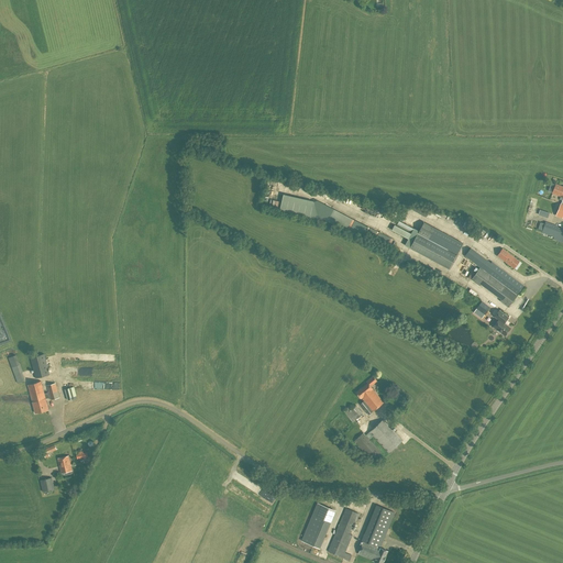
[(562,186),(555,184),(552,192),(561,196),(560,197),(562,197),(562,198),(561,205),(560,203),(555,216),(562,219),(562,218),(562,217),(562,186)]
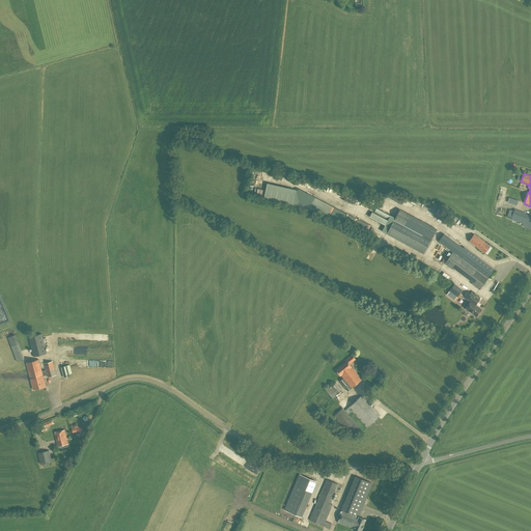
[(296,199),(298,189),(290,188),(289,195),(285,194),(285,192),(279,191),(280,185),(269,184),(267,200),(288,203),(288,200),(291,201),(291,198),(296,199)]
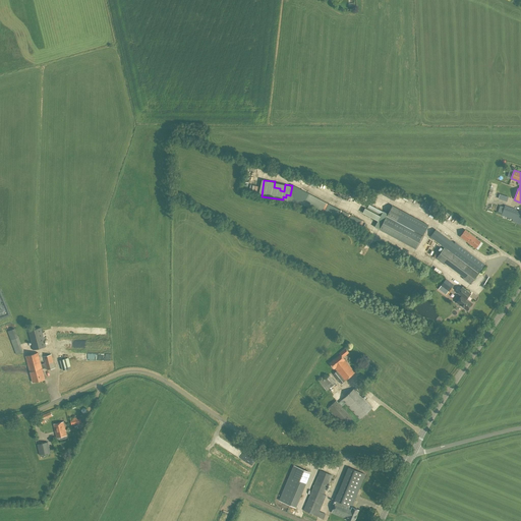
[(509,201),(511,195),(502,193),(500,198),(509,201)]
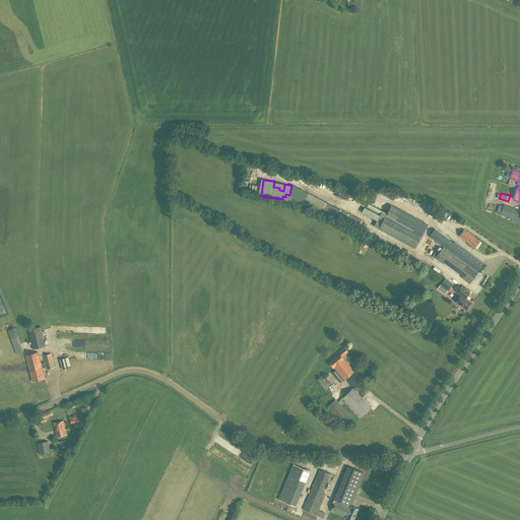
[(391,205),(386,214),(382,212),(379,217),(364,209),(362,213),(377,221),(375,226),(414,248),(428,224),(391,205)]
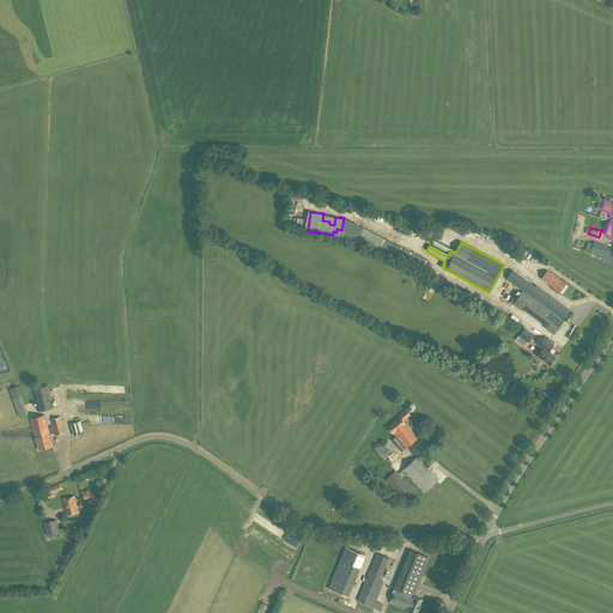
[(607,247),(594,242),(593,244),(588,243),(586,249),(590,252),(589,254),(604,259),(602,261),(608,263),(612,249),(607,248),(607,247)]
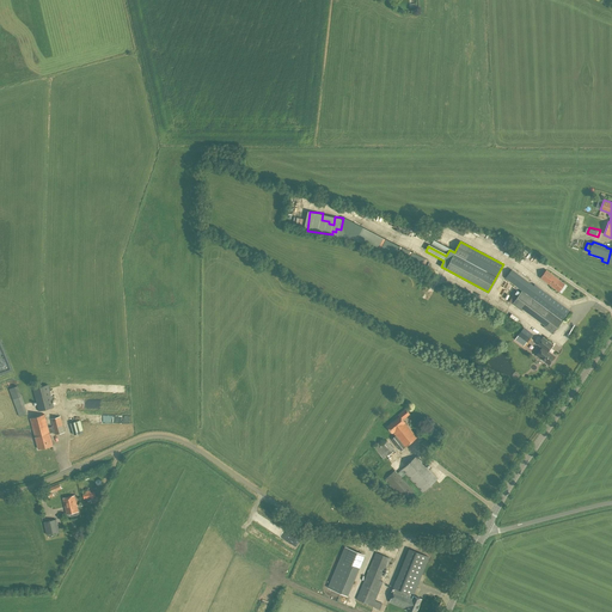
[(533,286),(512,270),(506,279),(522,291),(513,304),(521,311),(522,308),(545,325),(544,328),(552,334),(569,310),(534,285),(533,286)]
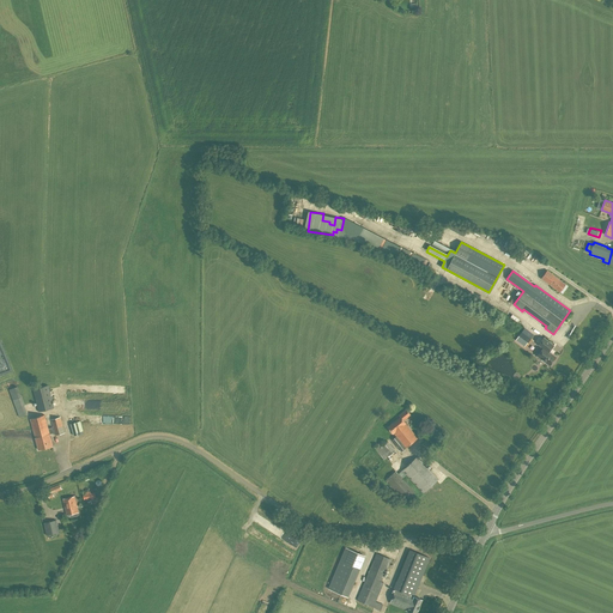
[(559,292),(565,284),(547,271),(541,278),(559,292)]
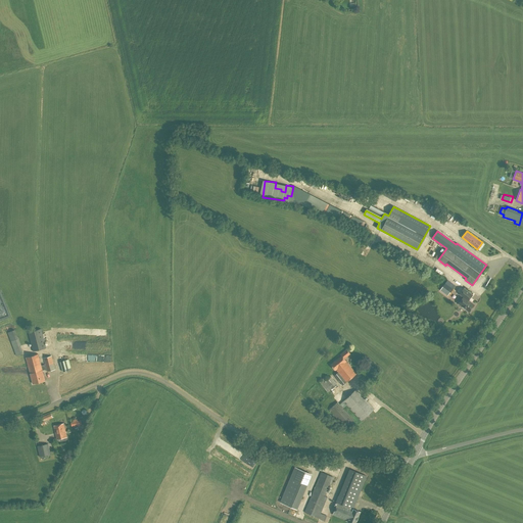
[(449,292),(442,287),(440,290),(447,295),(449,292)]
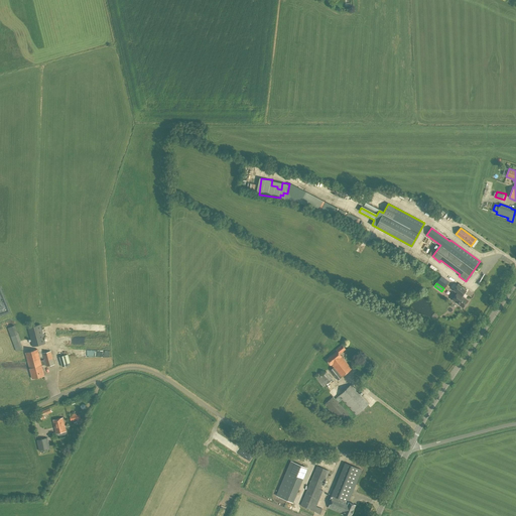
[(463,307),(469,300),(463,296),(467,290),(458,284),(454,290),(458,293),(453,299),(463,307)]
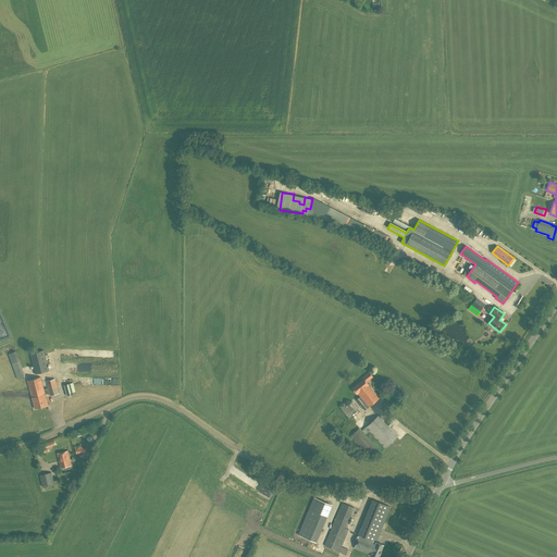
[(0,338),(9,336),(5,324),(1,325),(3,333),(1,334),(1,335),(0,335),(0,338)]
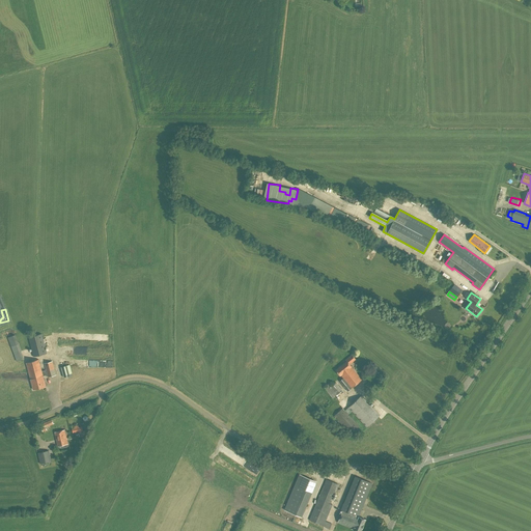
[(33,357),(35,356),(47,353),(42,334),(28,337),(33,357)]
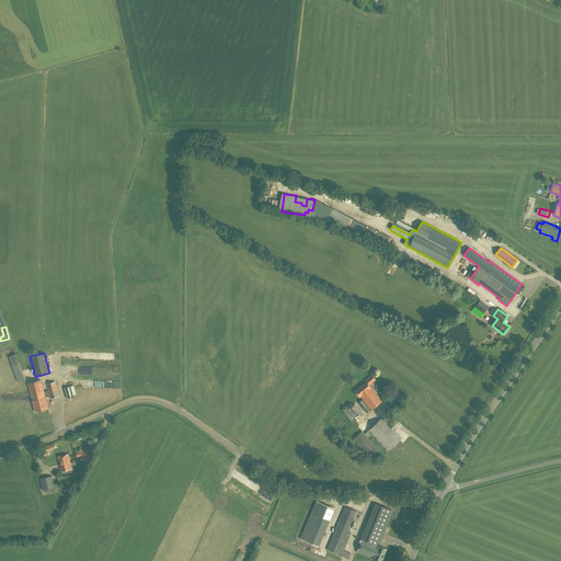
[(18,381),(25,379),(22,371),(23,371),(20,364),(15,354),(8,357),(18,381)]
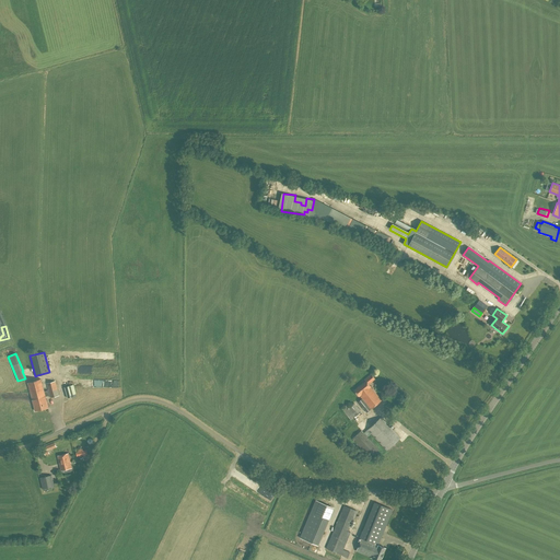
[(382,400),(369,384),(375,378),(371,374),(364,380),(365,381),(354,391),(359,396),(360,395),(362,399),(358,403),(366,412),(371,409),(382,400)]
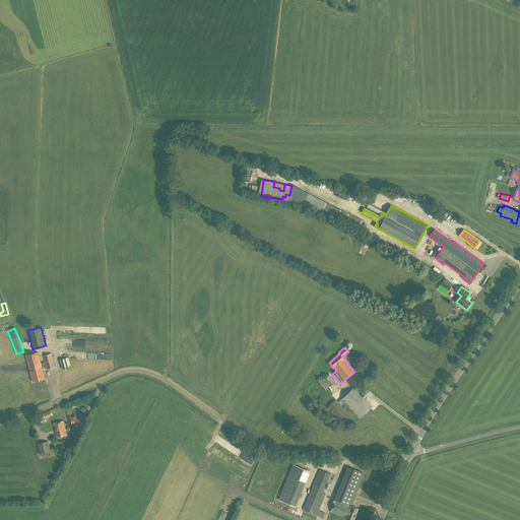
[(41,364),(38,352),(25,355),(33,381),(45,378),(42,369),(46,368),(44,363),(41,364)]
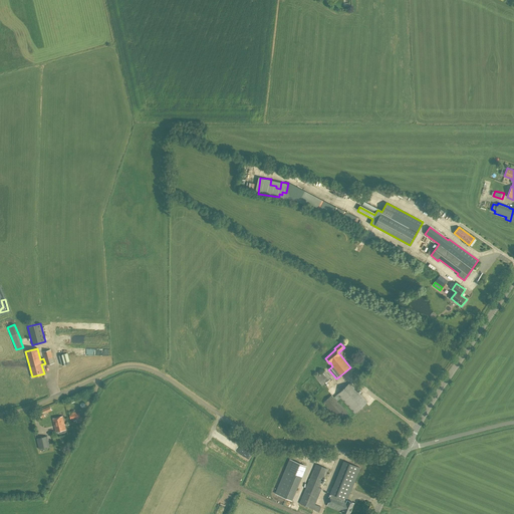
[(46,364),(54,362),(50,349),(43,351),(46,364)]
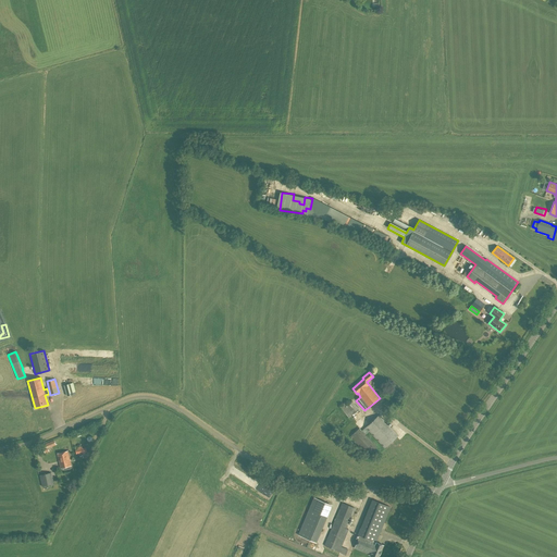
[(66,384),(69,396),(78,394),(76,382),(66,384)]
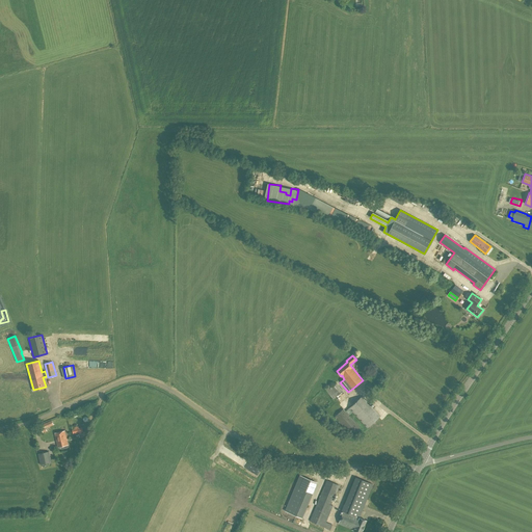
[(4,388),(5,391),(16,388),(15,384),(18,384),(16,377),(5,380),(7,388),(4,388)]
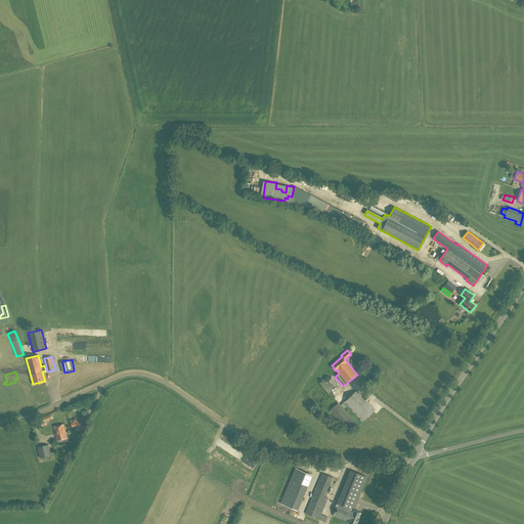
[(338,385),(332,377),(328,380),(325,378),(319,383),(328,393),(332,390),(338,385)]
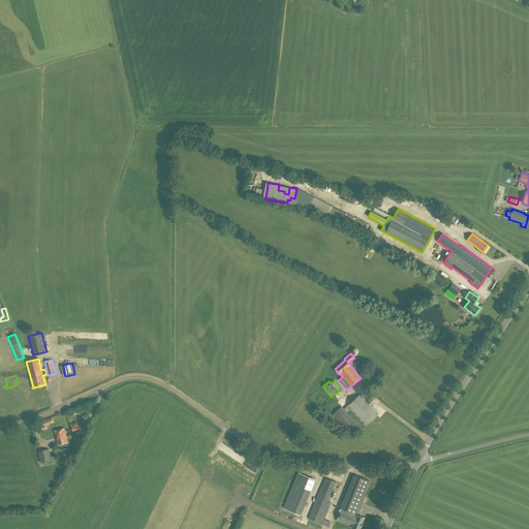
[(367,391),(372,386),(368,381),(363,386),(367,391)]
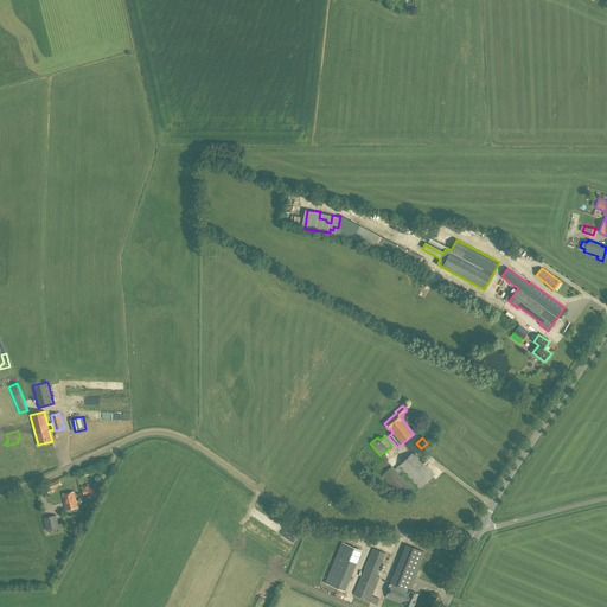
[(20,453),(18,442),(6,446),(6,448),(4,449),(5,457),(20,453)]
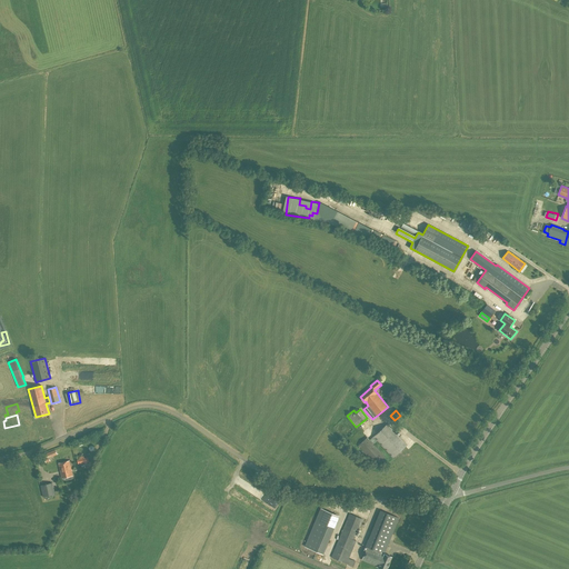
[(403,439),(388,423),(375,436),(375,435),(369,440),(367,438),(358,446),(376,466),(386,457),(373,443),(377,441),(392,458),(408,445),(403,439)]
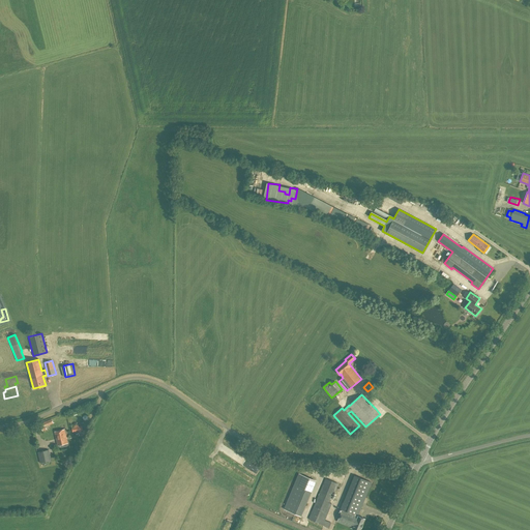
[(42,431),(47,430),(46,425),(53,423),(52,419),(39,423),(42,431)]
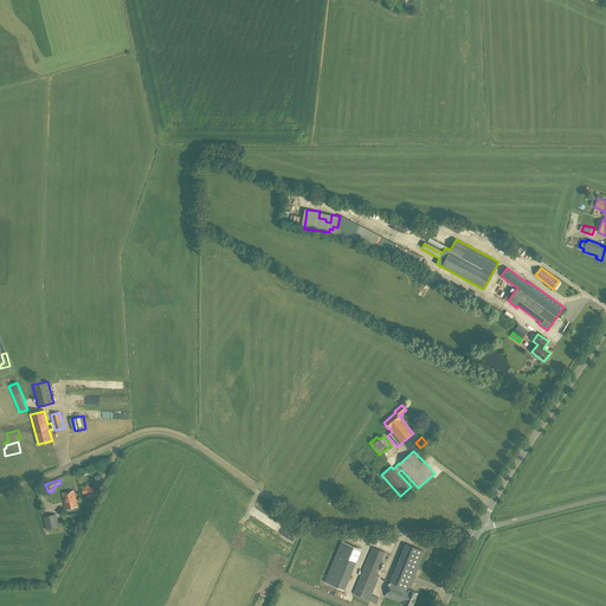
[(77,510),(76,507),(77,507),(73,491),(62,494),(65,509),(69,508),(70,511),(77,510)]
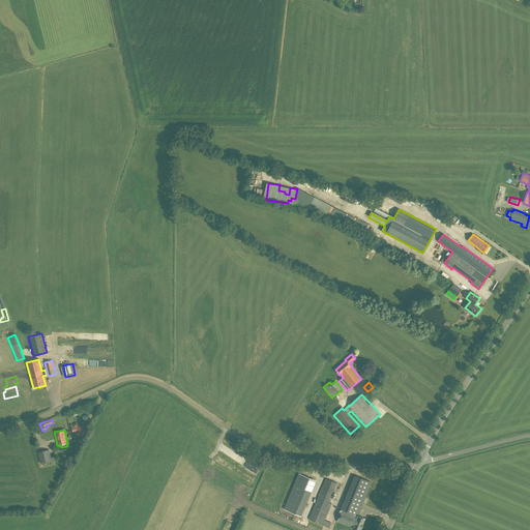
[(39,463),(51,461),(49,449),(37,452),(39,463)]
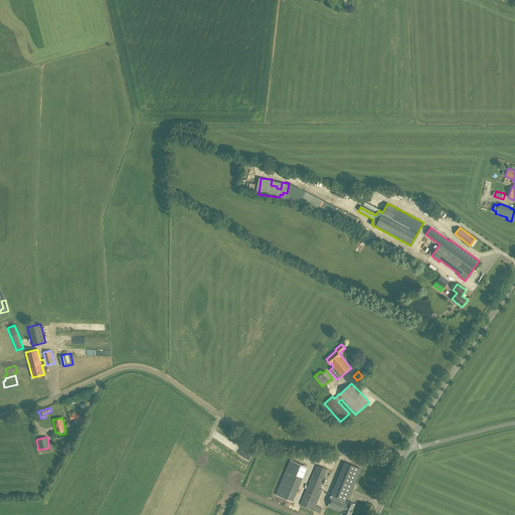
[(292,502),(307,467),(291,461),(276,495),(292,502)]
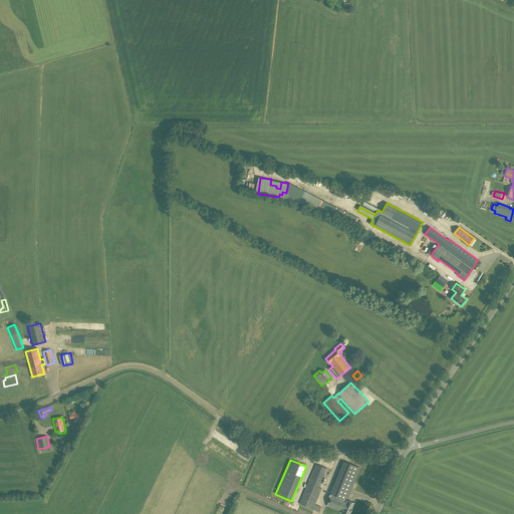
[(344,513),(348,513),(353,503),(347,500),(360,468),(343,461),(330,494),(331,494),(326,506),(342,512),(341,512),(344,513)]
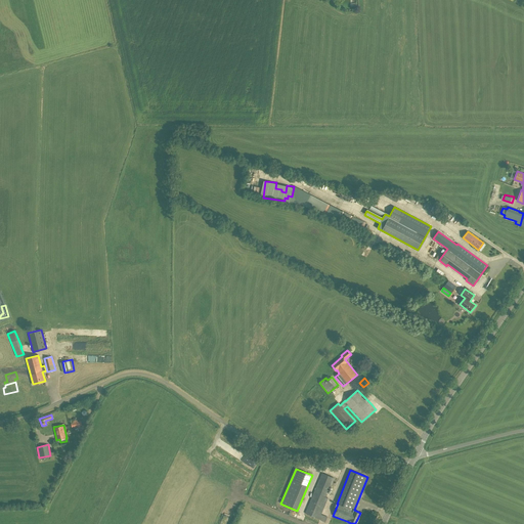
[(325,522),(328,517),(321,514),(328,497),(326,497),(334,478),(321,473),(305,513),(319,520),(325,522)]
